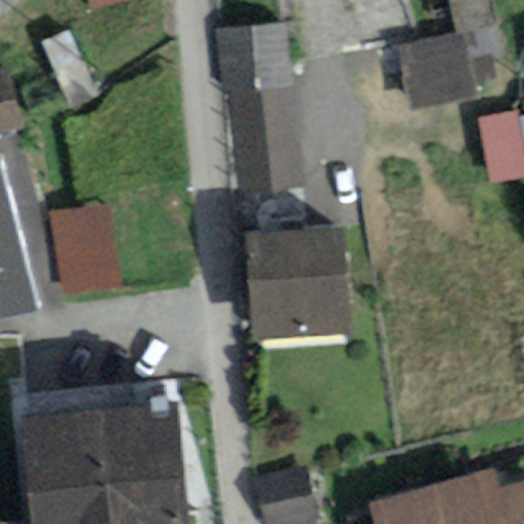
[(85,0),(88,8),(130,0),(85,0)]
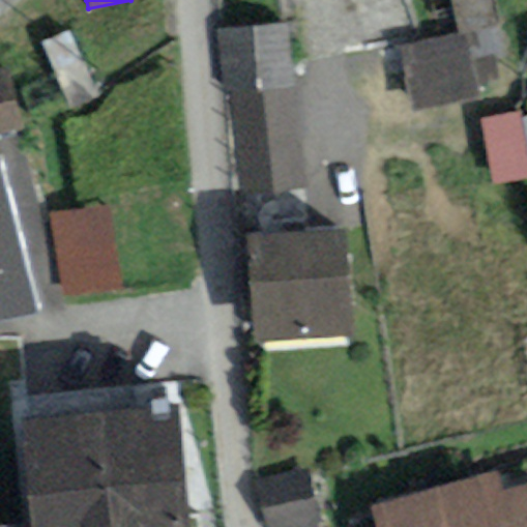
[(287,25),(214,32),(221,98),(228,96),(237,195),(303,188),(287,25)]
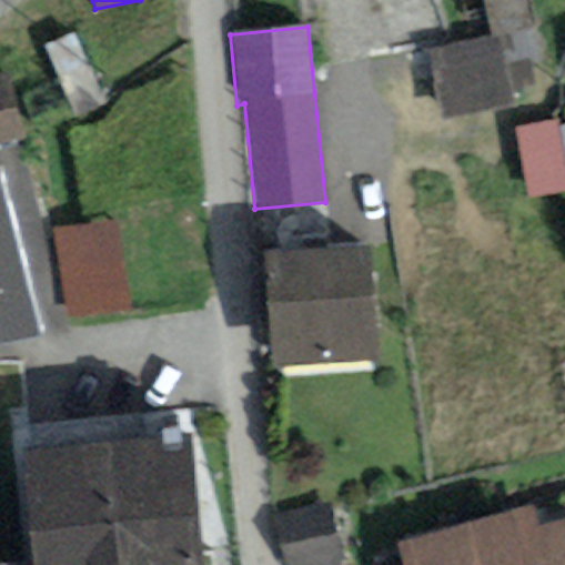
[(495,32),(364,66),(372,98),(430,83),(439,118),(513,99),(495,32)]
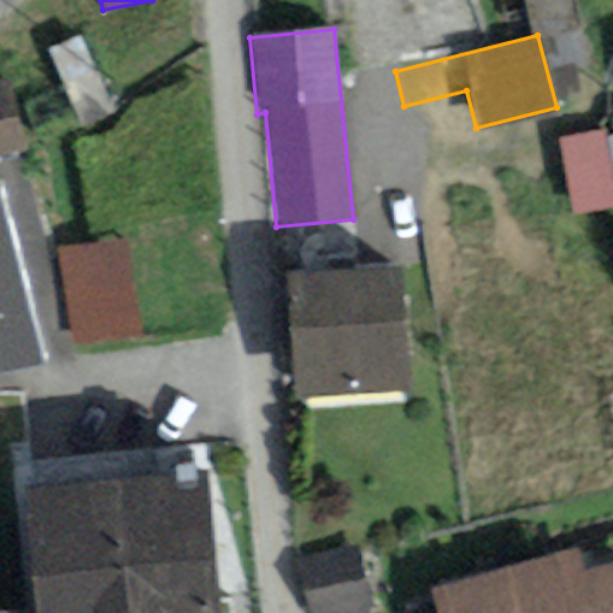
[(6,82),(0,83),(0,159),(22,155),(6,82)]
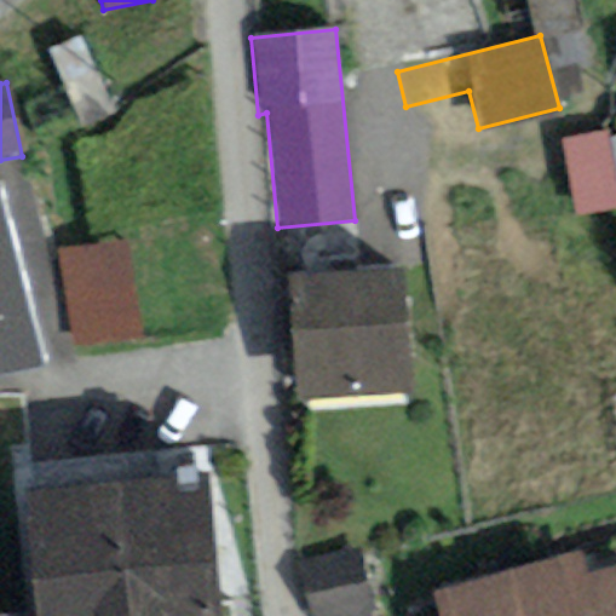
[(566,139),(583,213),(615,206),(615,157),(610,130),(566,139)]
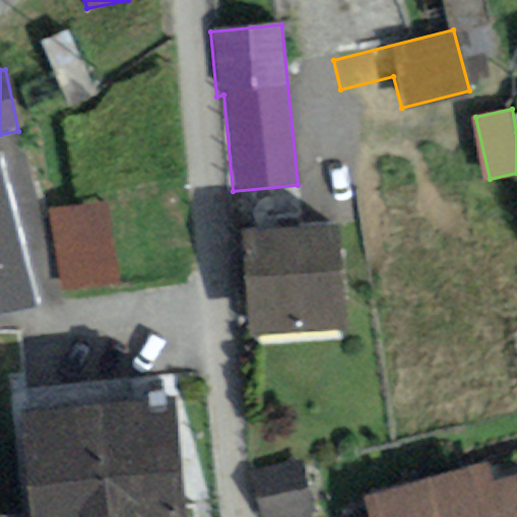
[(0,309),(35,301),(0,166),(0,309)]
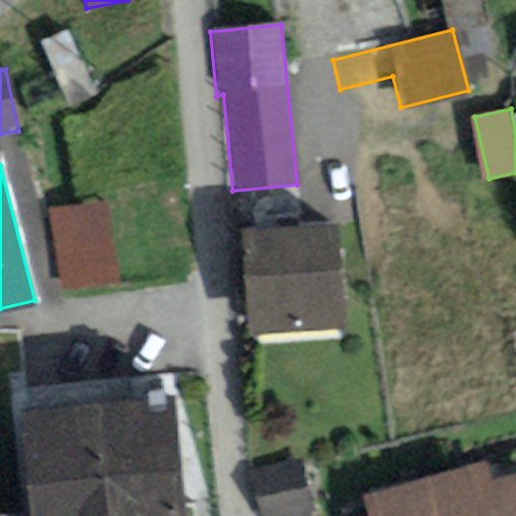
[(334,222),(240,227),(246,334),(341,328),(334,222)]
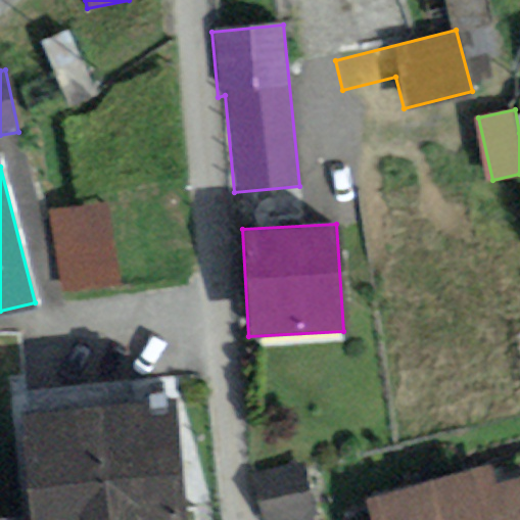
[(187,519),(176,394),(21,408),(31,519),(187,519)]
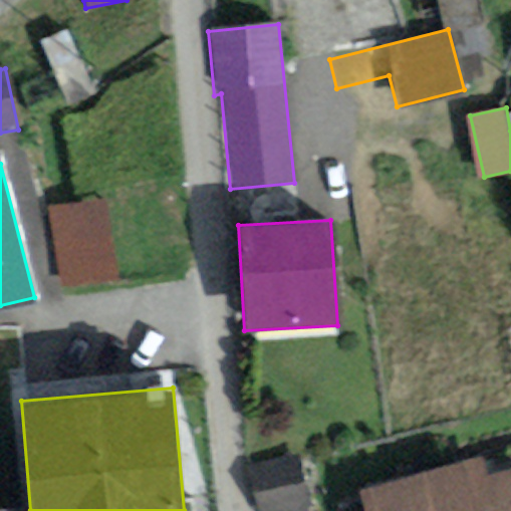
[(300,456),(246,470),(256,510),(305,510),(313,508),(300,456)]
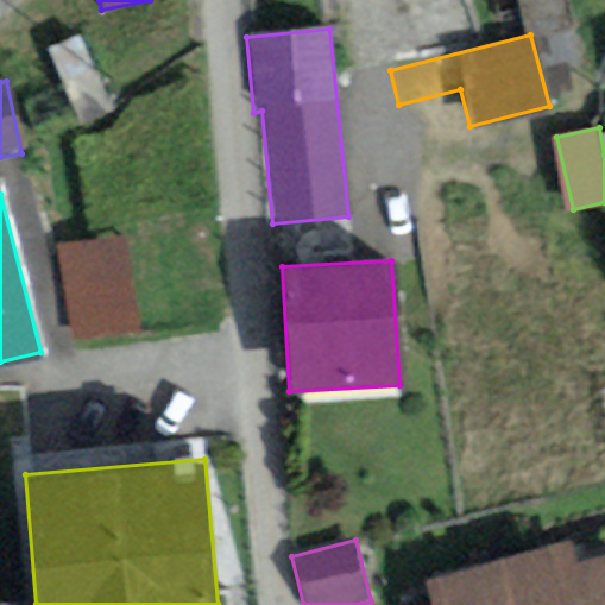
[(567,541),(424,579),(432,604),(604,604),(604,554),(572,563),(567,541)]
